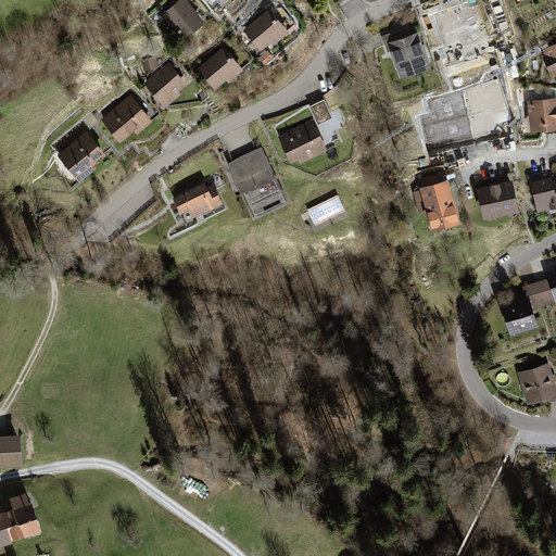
[(187,0),(177,0),(162,13),(181,37),(204,20),(187,0)]
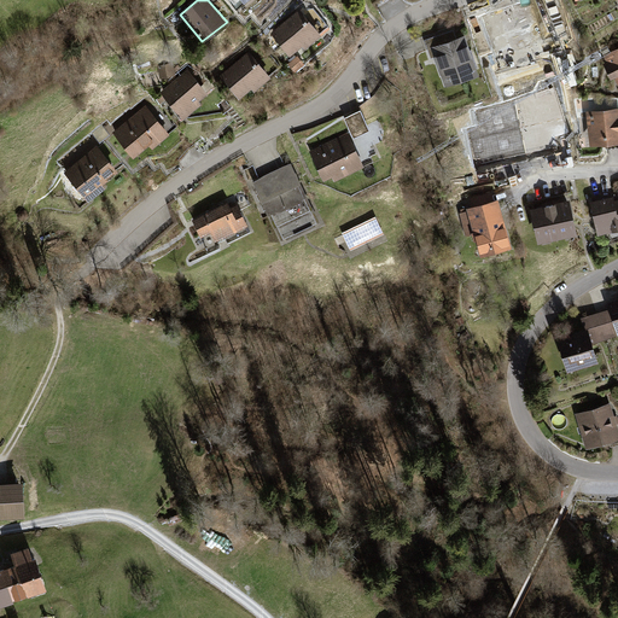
[(299,7),(270,33),(289,54),(302,44),(305,47),(321,34),(299,7)]
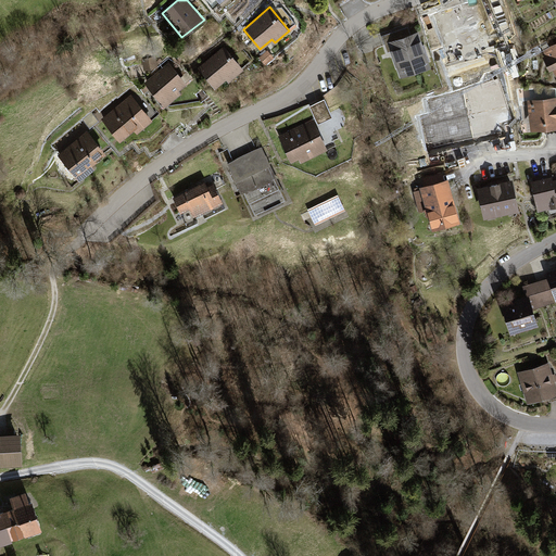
[(489,43),(480,10),(449,19),(446,11),(420,19),(425,35),(441,30),(447,54),(489,43)]
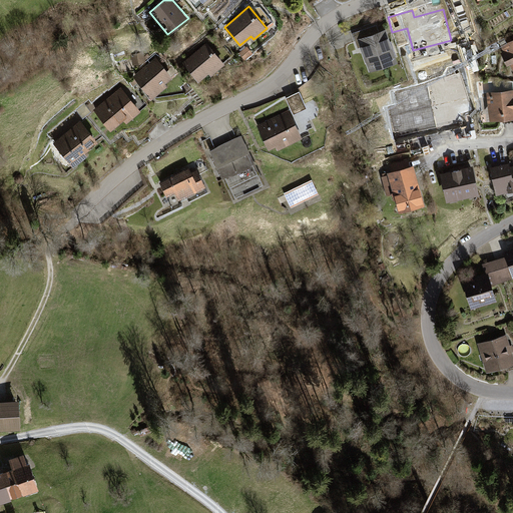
[(376,25),(353,33),(358,47),(361,46),(370,71),(398,61),(387,28),(378,31),(376,25)]
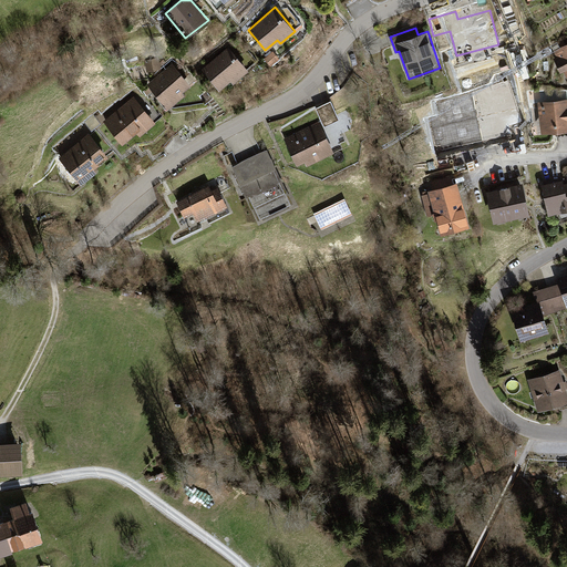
[(566,42),(554,50),(557,55),(554,58),(560,71),(564,70),(566,75),(566,42)]
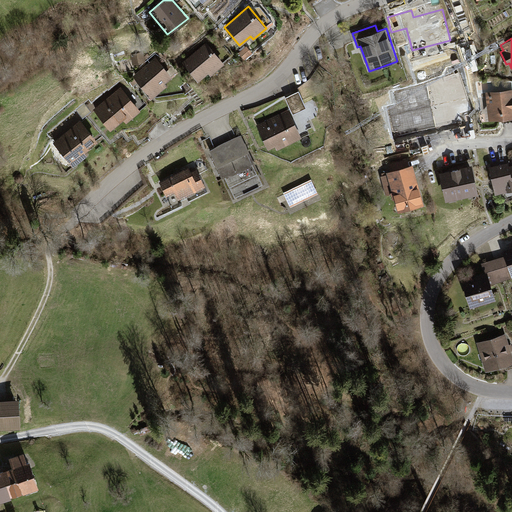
[(206,42),(183,61),(198,80),(208,71),(210,74),(224,63),(206,42)]
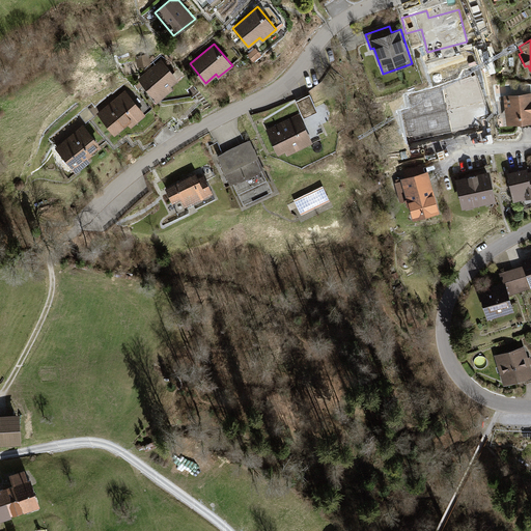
[(255,48),(247,54),(252,61),(261,54),(255,48)]
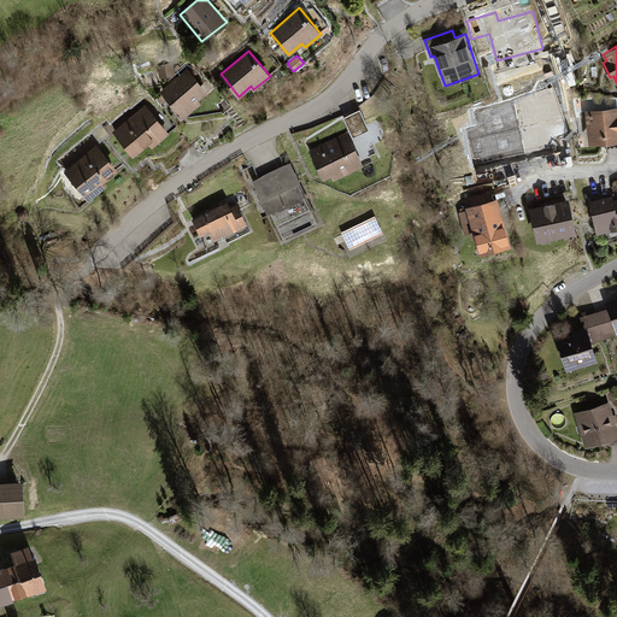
[(172,63),(158,65),(159,76),(175,74),(172,63)]
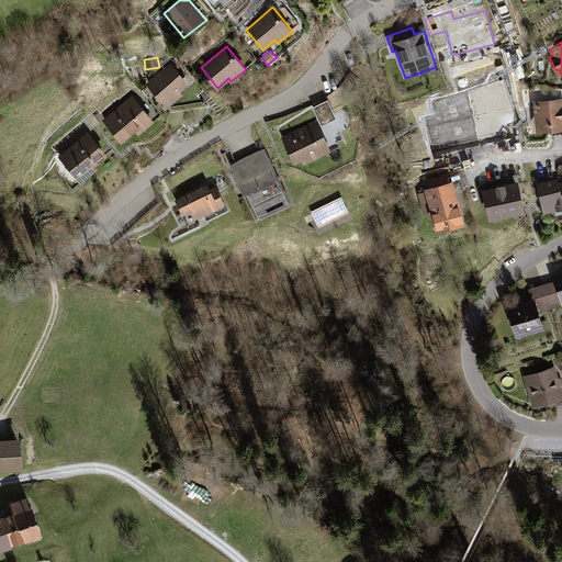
[(171,63),(146,82),(166,108),(182,93),(180,90),(188,83),(171,63)]
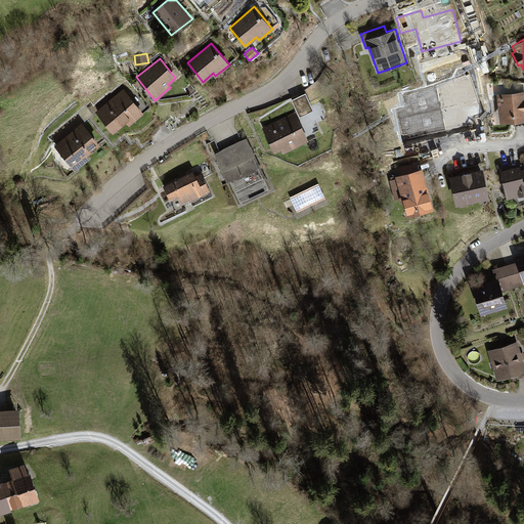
[(124,89),(95,112),(113,132),(126,122),(128,125),(143,113),(124,89)]
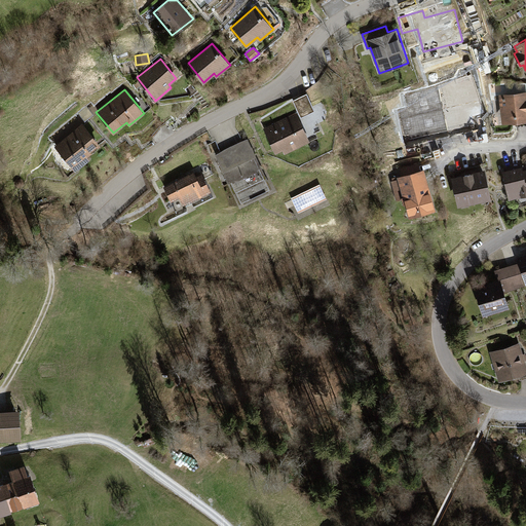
[(525,91),(499,95),(502,124),(525,121),(525,91)]
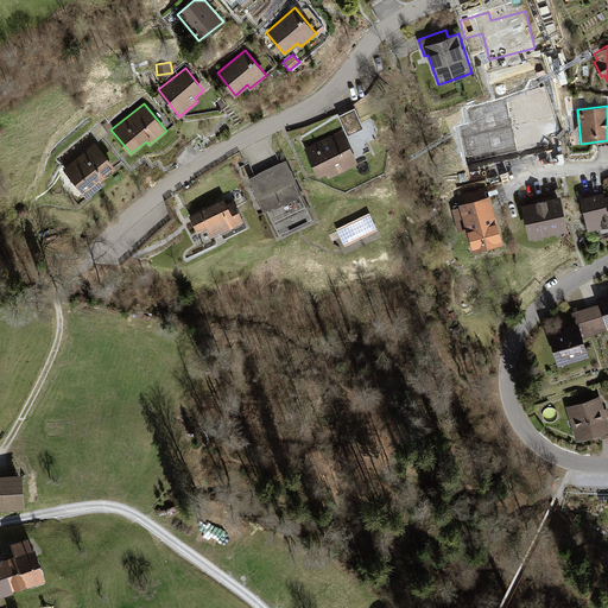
[(354,108),(339,115),(348,133),(362,126),(354,108)]
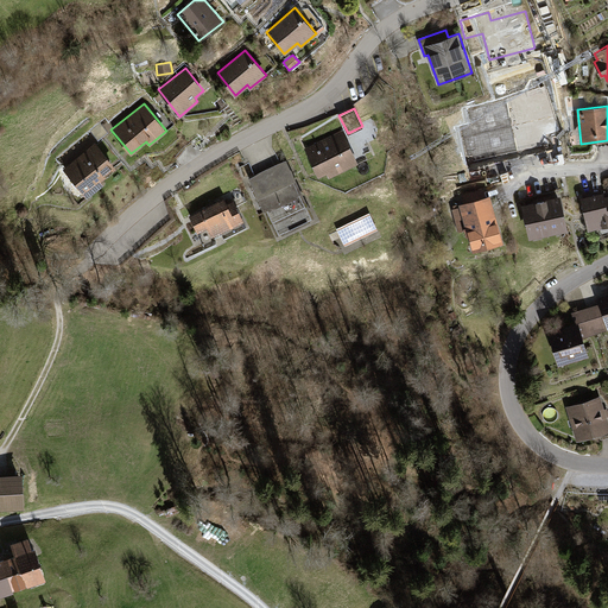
[(101,122),(90,132),(99,140),(108,131),(101,122)]
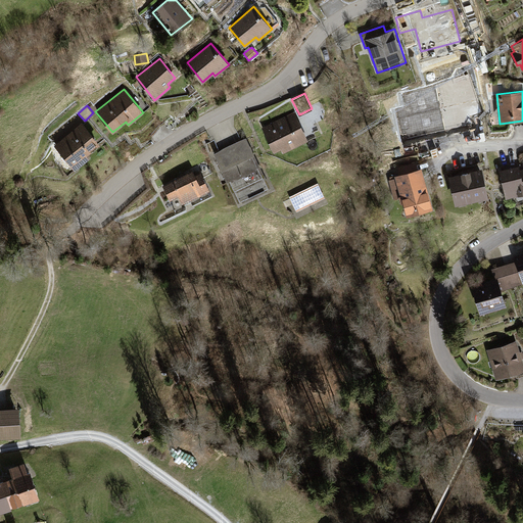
[(294,112),(262,127),(273,151),(281,148),(283,151),(307,140),(294,112)]
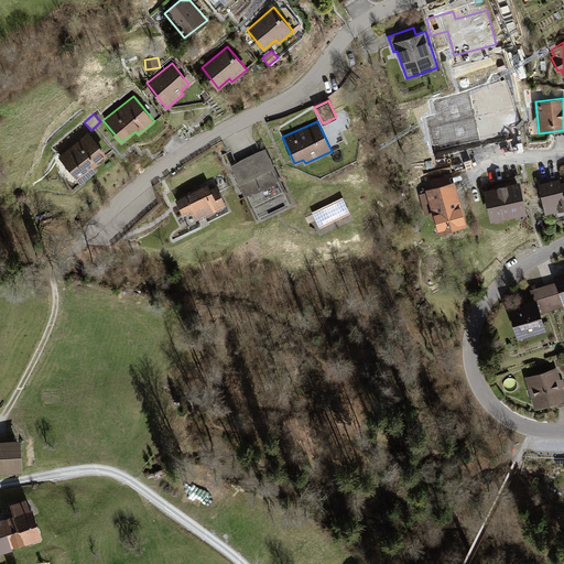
[(88,131),(58,158),(82,184),(97,170),(95,166),(109,154),(88,131)]
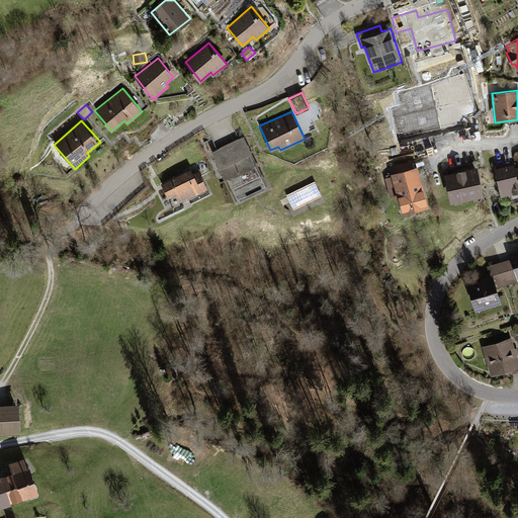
[(244,136),(211,151),(233,196),(266,182),(244,136)]
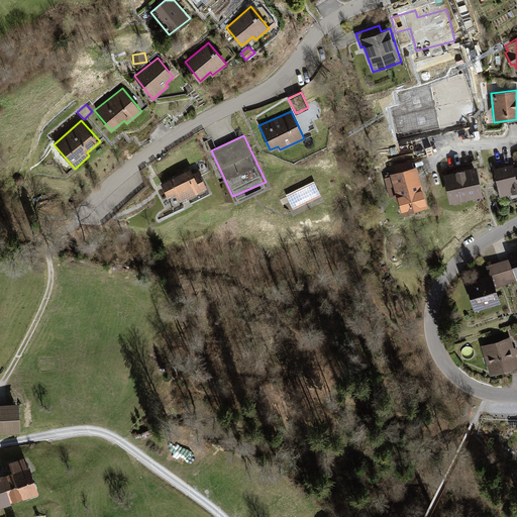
[(514,164),(495,168),(501,196),(516,193),(516,166),(514,167),(514,164)]
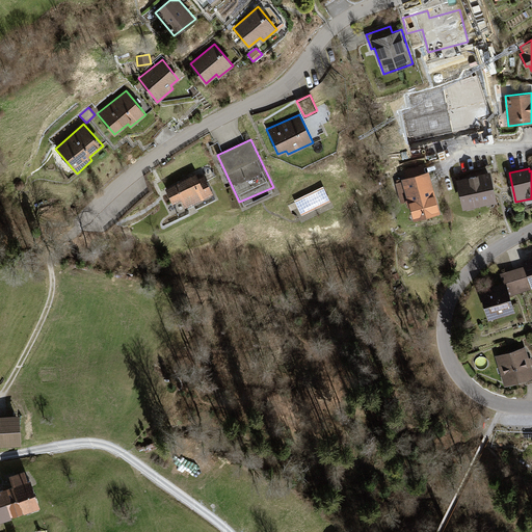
[(489,170),(456,178),(463,208),(497,201),(489,170)]
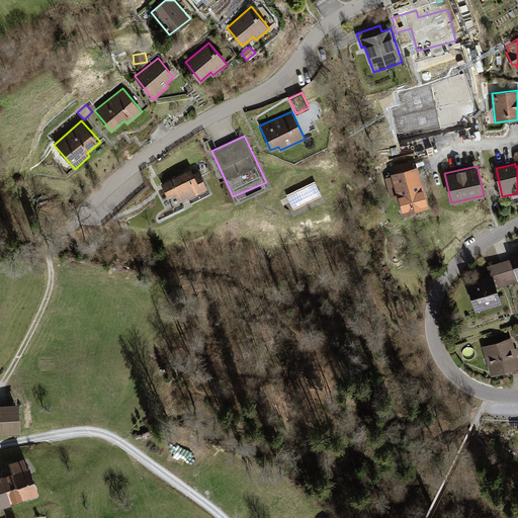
[(418,167),(385,175),(386,177),(384,178),(390,197),(396,196),(397,200),(399,200),(403,212),(428,205),(418,167)]
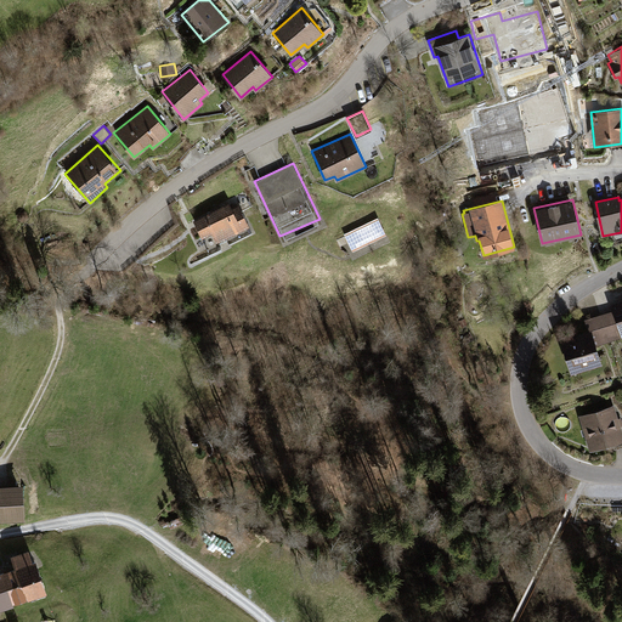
[(214,210),(192,220),(202,239),(213,233),(216,241),(249,226),(238,205),(232,208),(230,203),(220,207),(215,204),(214,210)]
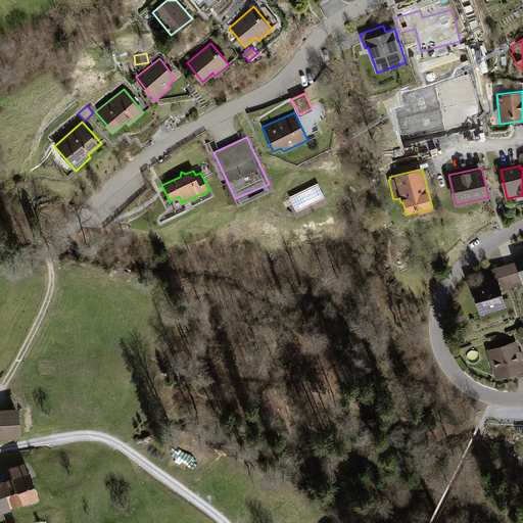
[(318,184),(289,197),(295,210),(324,197),(318,184)]
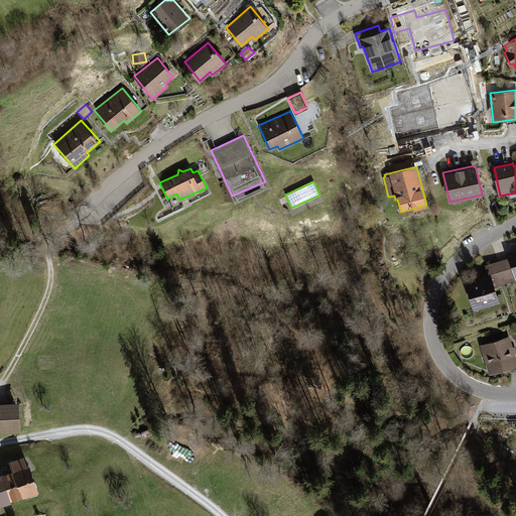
[(515,276),(510,258),(498,261),(505,283),(515,279),(515,276)]
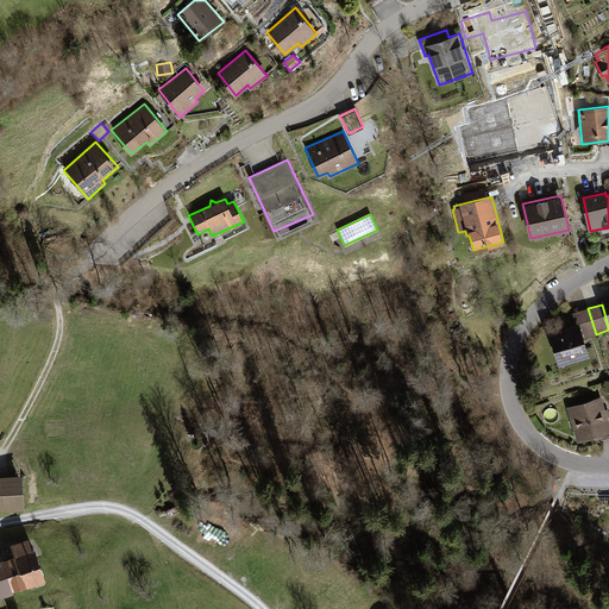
[(596,334),(588,308),(572,313),(576,324),(582,322),(586,338),(596,334)]
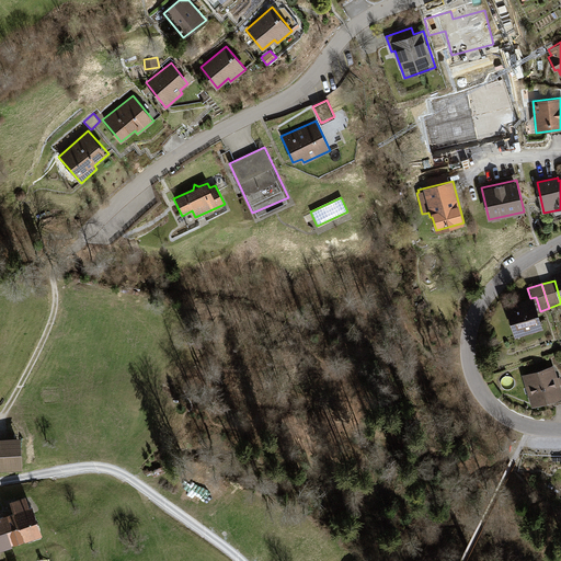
[(519,306),(506,309),(515,338),(546,329),(540,311),(536,297),(530,298),(518,302),(519,306)]
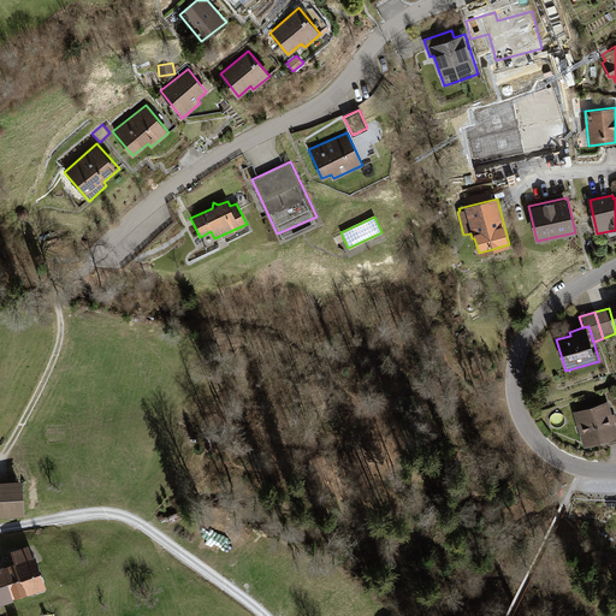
[(615,427),(609,402),(574,412),(584,446),(615,437),(615,427)]
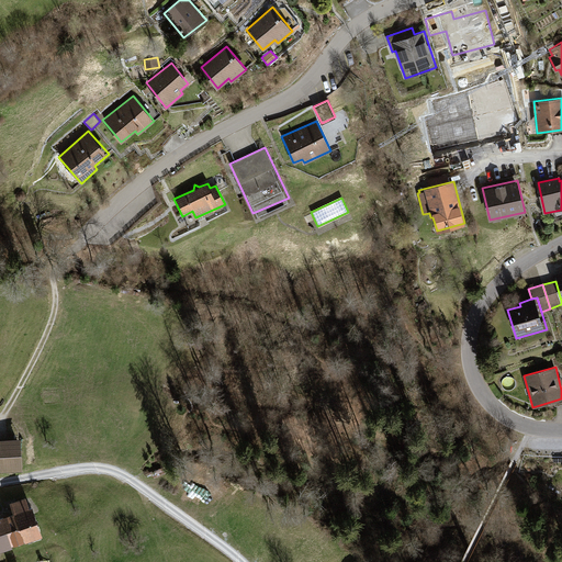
[(23,442),(0,444),(0,473),(25,472),(23,442)]
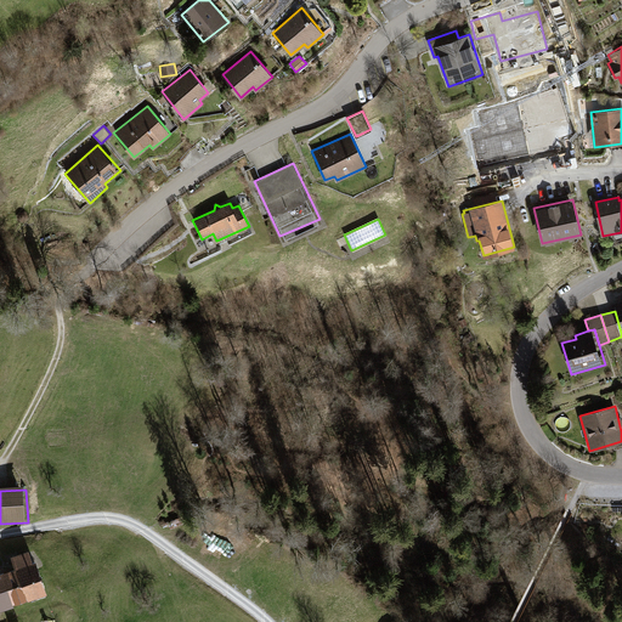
[(13,555),(17,567),(28,598),(28,599),(47,593),(35,560),(32,561),(28,549),(13,555)]
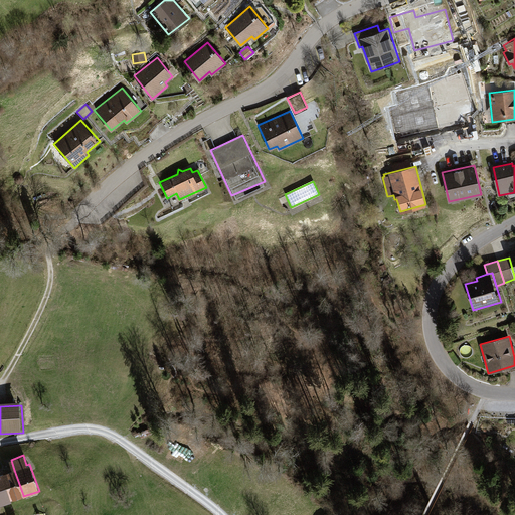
[(8,472),(0,474),(0,487),(7,486),(11,498),(23,495),(14,470),(8,472)]
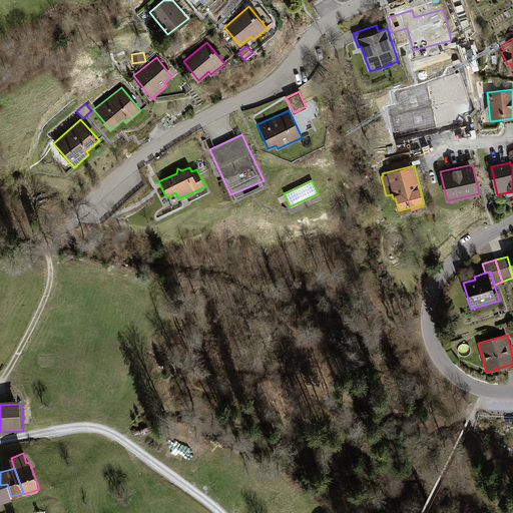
[(0,485),(0,502),(11,499),(11,496),(7,484),(0,485)]
